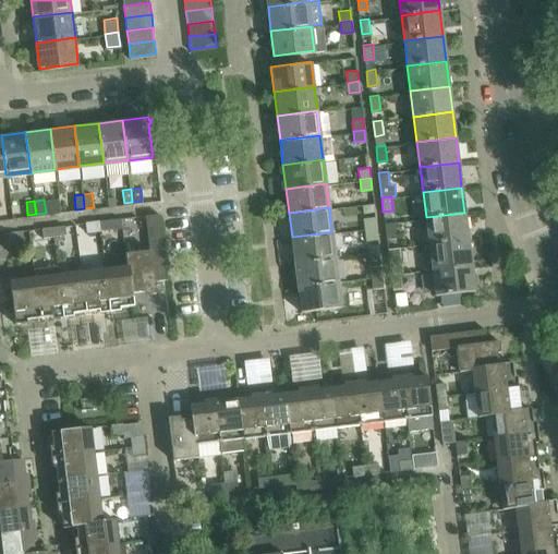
[(131,291),(132,291),(149,289),(149,292),(156,291),(154,279),(168,277),(159,212),(145,214),(149,249),(125,252),(126,264),(128,264),(131,291)]
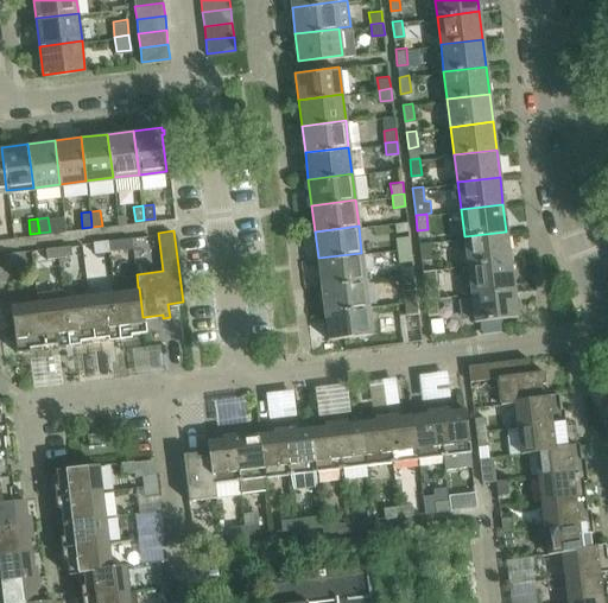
[(464,236),(468,265),(510,260),(506,232),(464,236)]
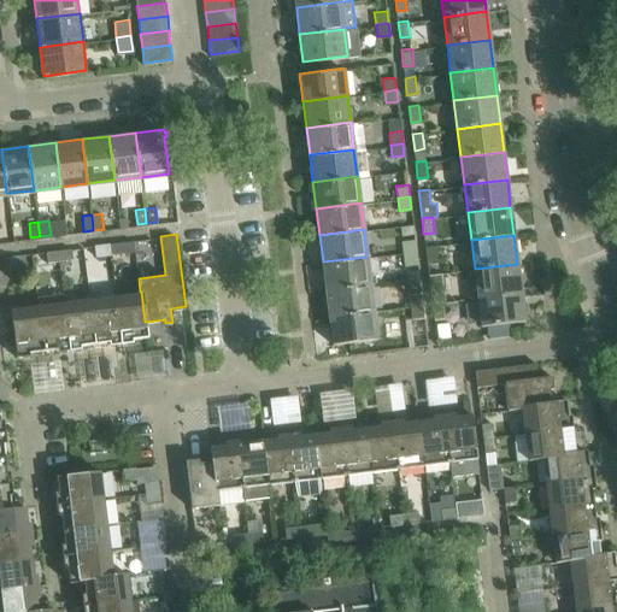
[(401,240),(403,252),(416,249),(415,237),(401,240)]
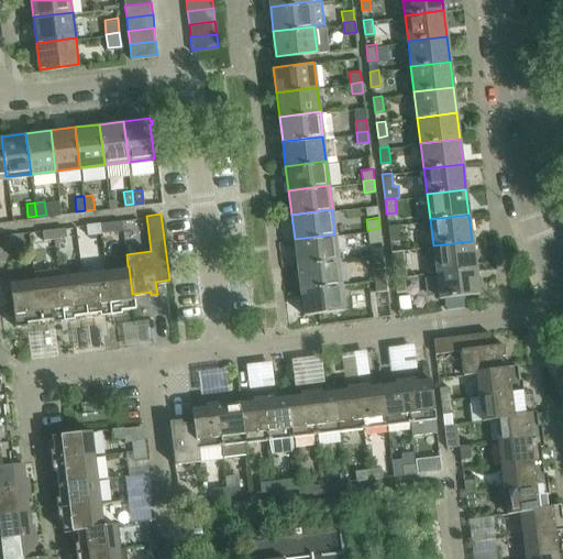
[(100,221),(101,231),(113,229),(112,220),(100,221)]
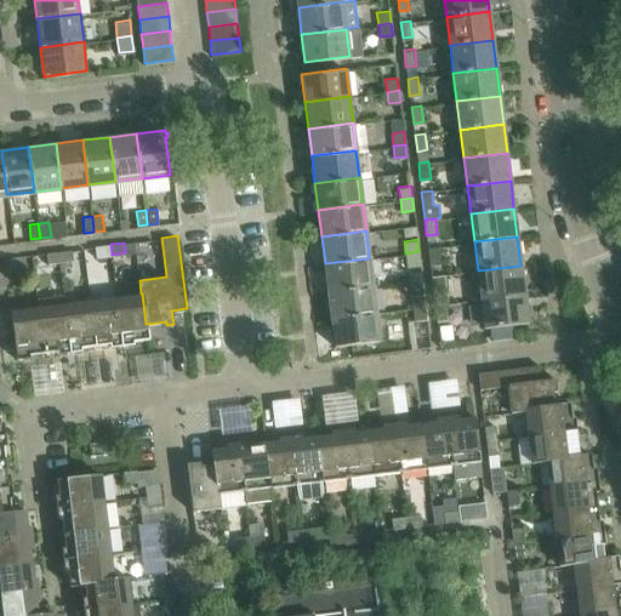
[(112,255),(110,244),(96,246),(97,256),(112,255)]
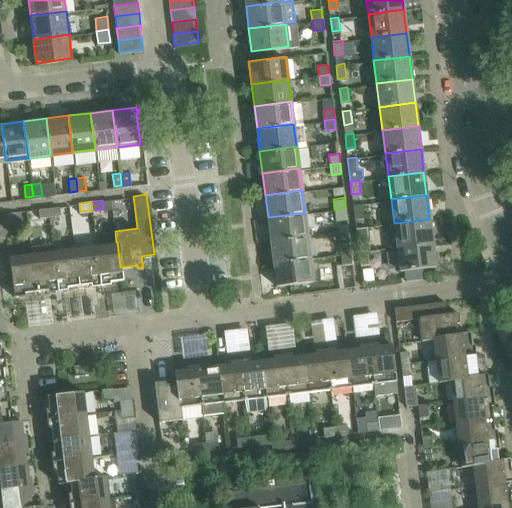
[(353,204),(355,217),(363,216),(362,203),(353,204)]
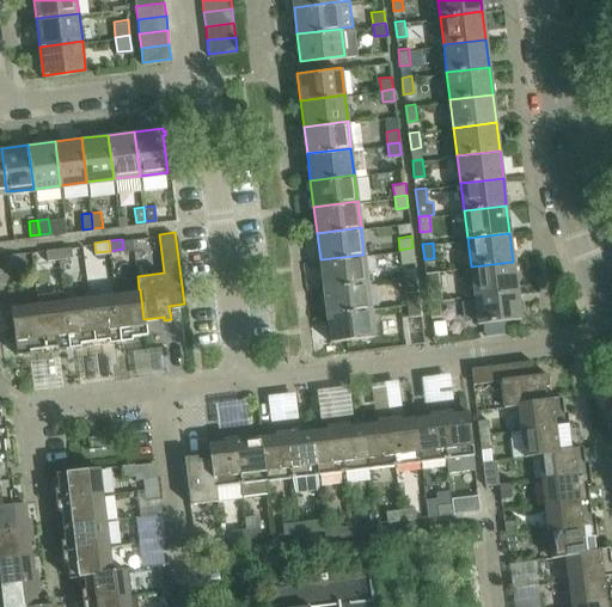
[(57,247),(59,257),(73,255),(72,245),(57,247)]
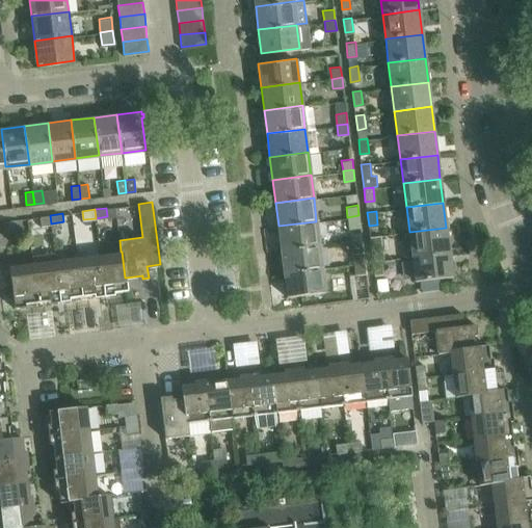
[(51,223),(50,215),(37,216),(38,225),(51,223)]
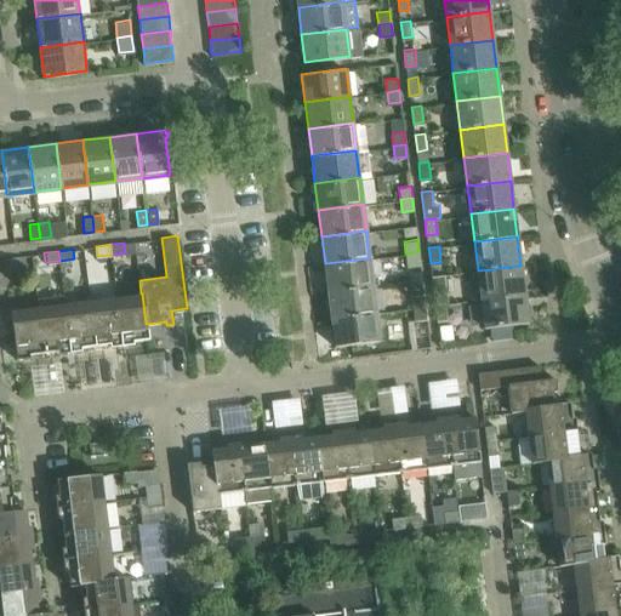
[(419,251),(405,254),(406,266),(420,264),(419,251)]
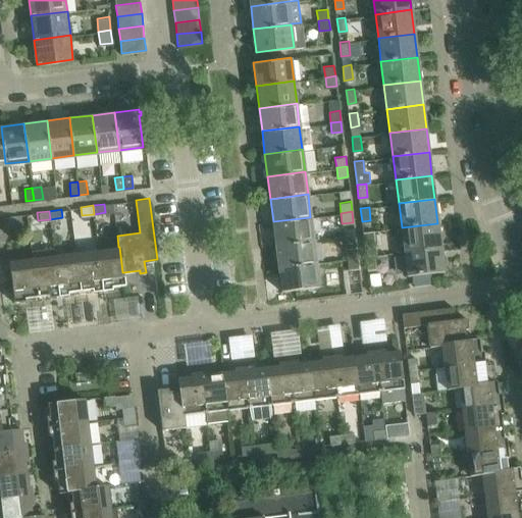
[(16,214),(4,216),(4,217),(5,224),(17,223),(16,214)]
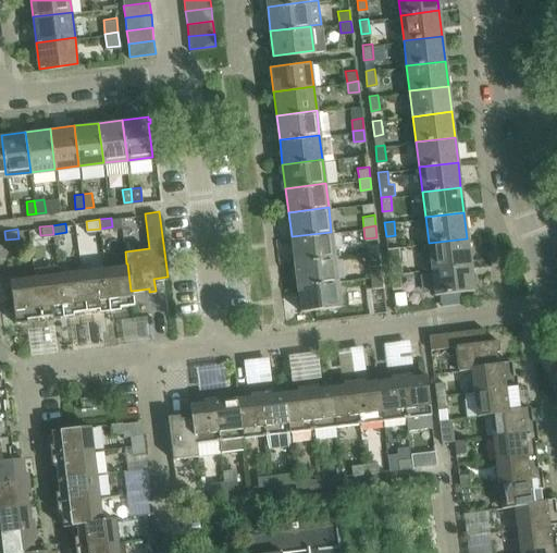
[(331,232),(292,236),(294,260),(334,256),(331,232)]
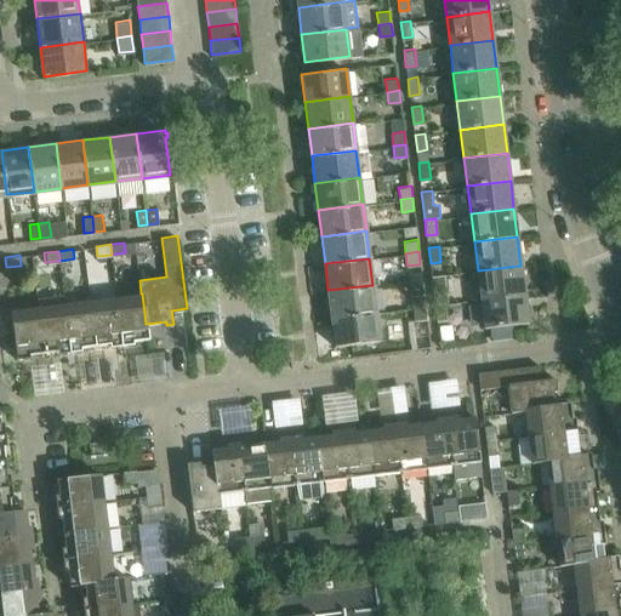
[(520,266),(478,271),(480,298),(524,294),(520,266)]
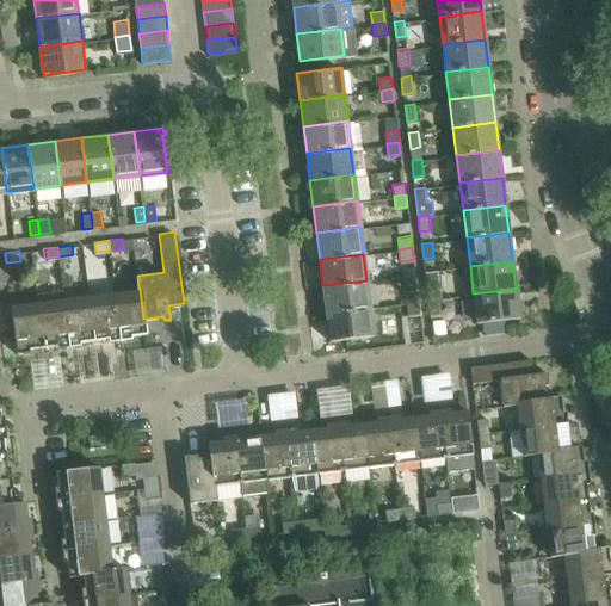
[(425,272),(427,289),(438,286),(436,271),(425,272)]
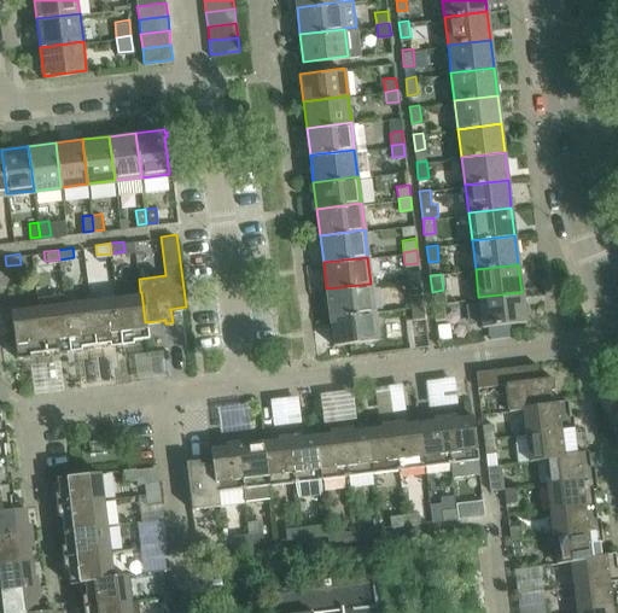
[(371,284),(326,289),(330,316),(374,311),(371,284)]
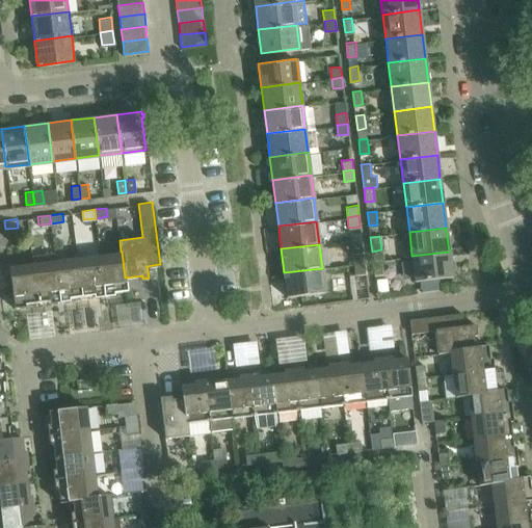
[(122,252),(121,252),(100,255),(105,295),(109,295),(109,292),(128,289),(126,278),(125,278),(122,252)]
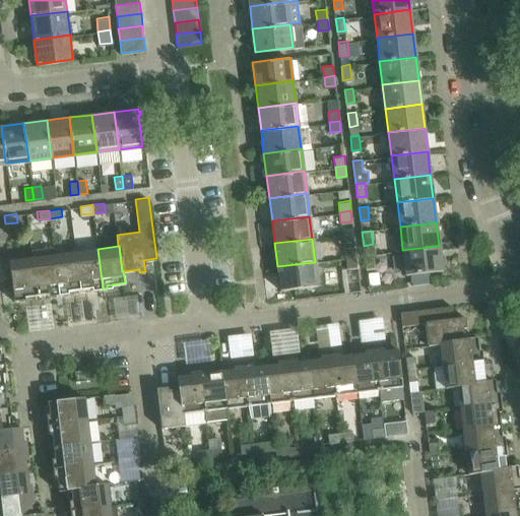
[(344,247),(345,258),(356,257),(354,246),(344,247)]
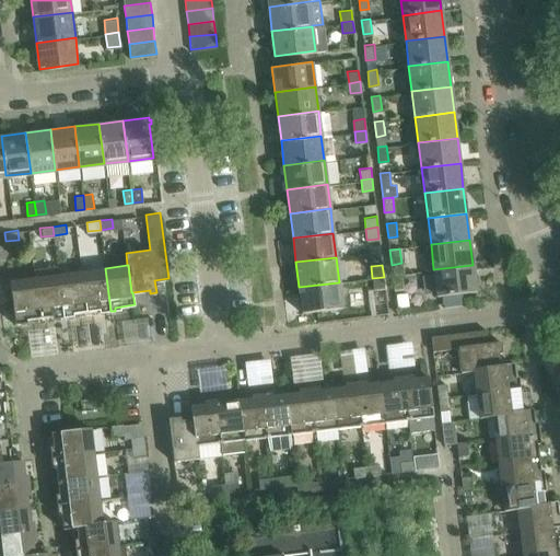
[(473,265),(433,269),(436,294),(462,291),(462,293),(465,292),(465,291),(476,290),(473,265)]
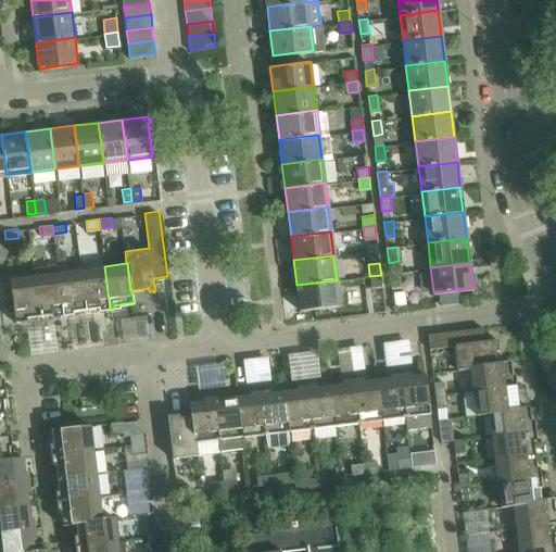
[(104,266),(80,270),(85,309),(103,306),(104,310),(110,309),(104,266)]
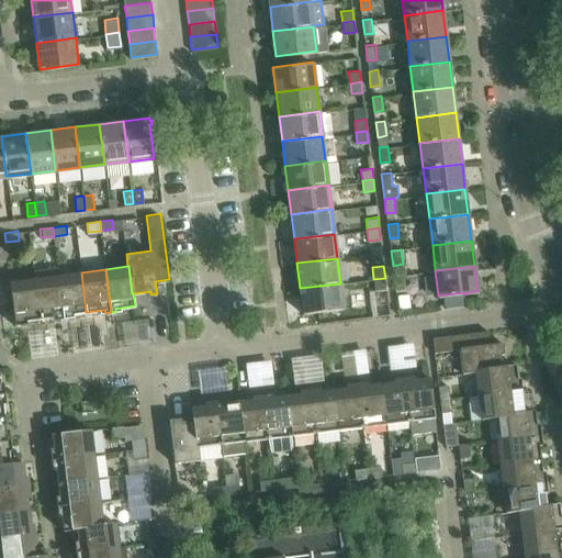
[(58,275),(64,319),(68,317),(68,314),(86,312),(81,272),(58,275)]
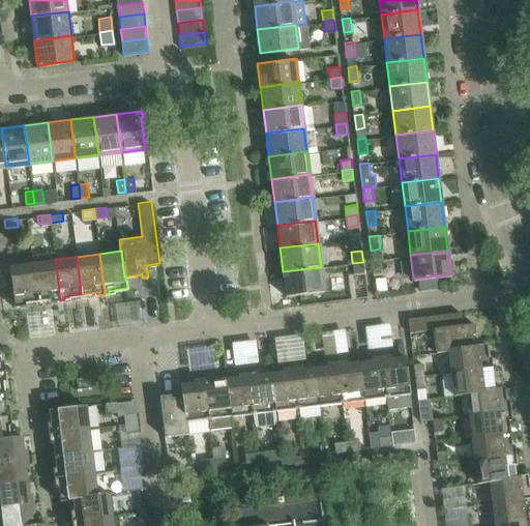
[(372,259),(374,273),(382,272),(381,258),(372,259)]
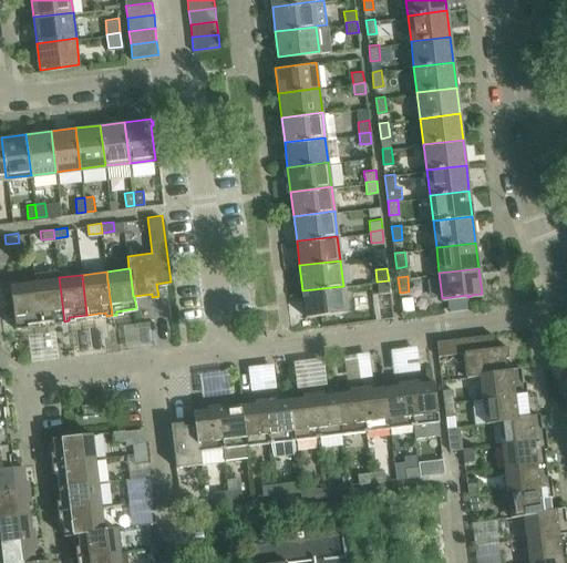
[(35,280),(40,320),(59,318),(59,321),(64,321),(59,277),(35,280)]
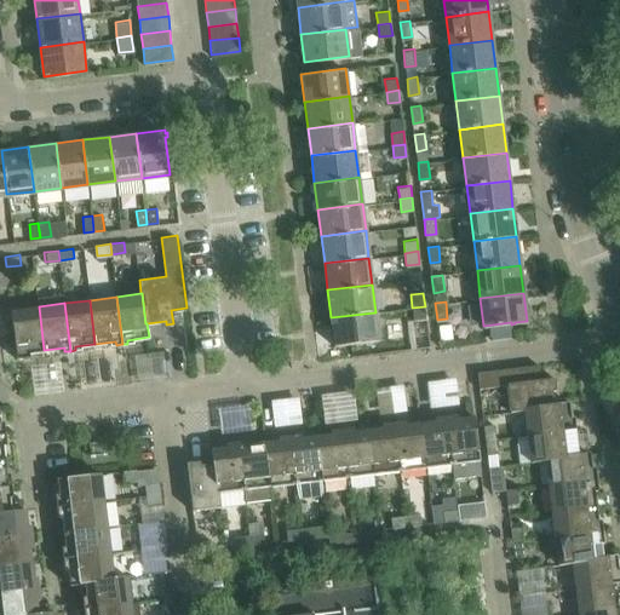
[(44,350),(39,306),(11,310),(17,357),(23,356),(23,352),(44,350)]
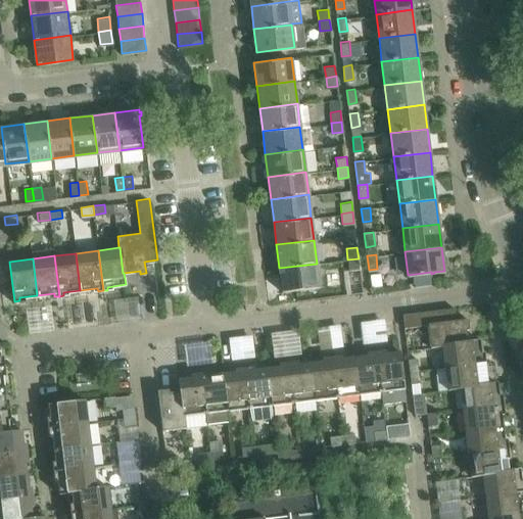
[(359,258),(347,260),(349,270),(360,268),(359,258)]
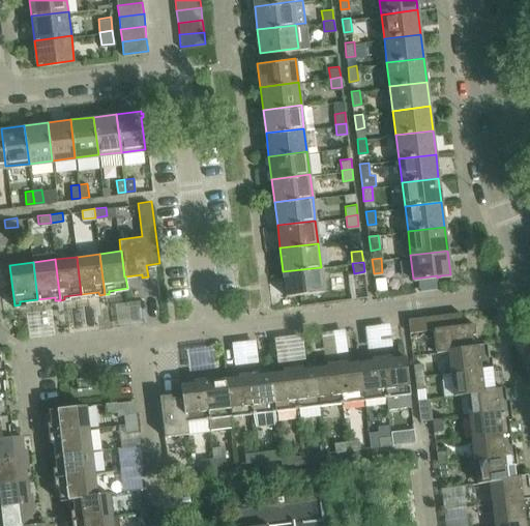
[(321,267),(283,271),(286,294),(289,294),(289,295),(292,295),(324,290),(321,267)]
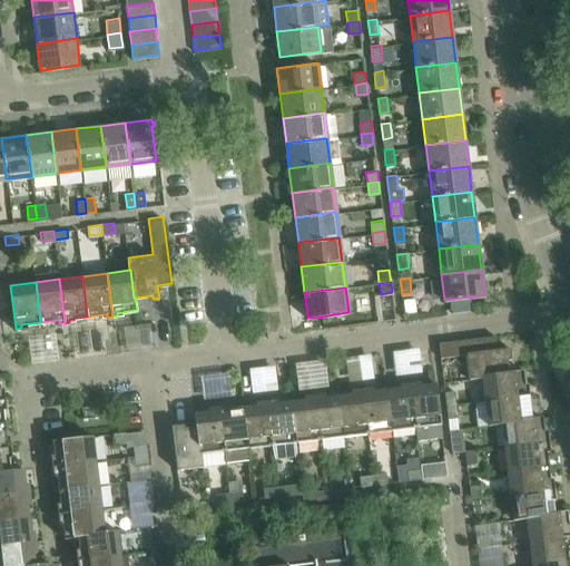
[(127,322),(128,347),(155,345),(154,321),(127,322)]
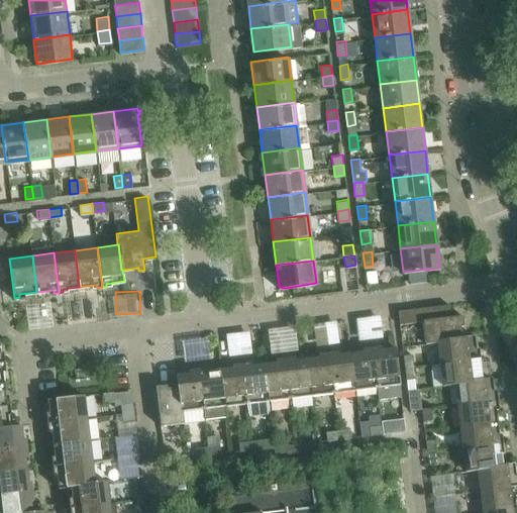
[(461,336),(461,335),(459,320),(463,319),(462,314),(451,315),(449,303),(398,309),(399,323),(423,320),(425,342),(437,341),(437,340),(461,336)]
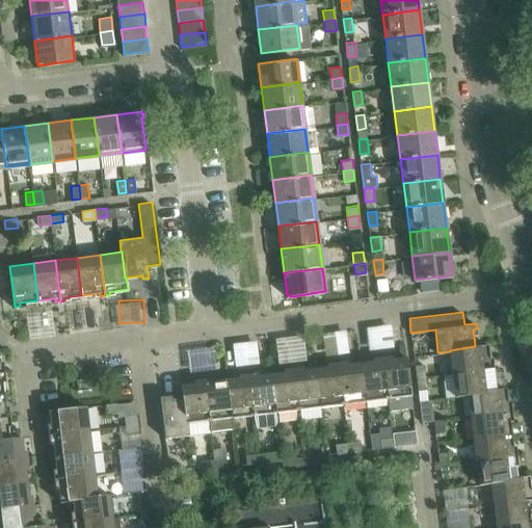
[(393,321),(368,324),(370,346),(395,344),(393,321)]
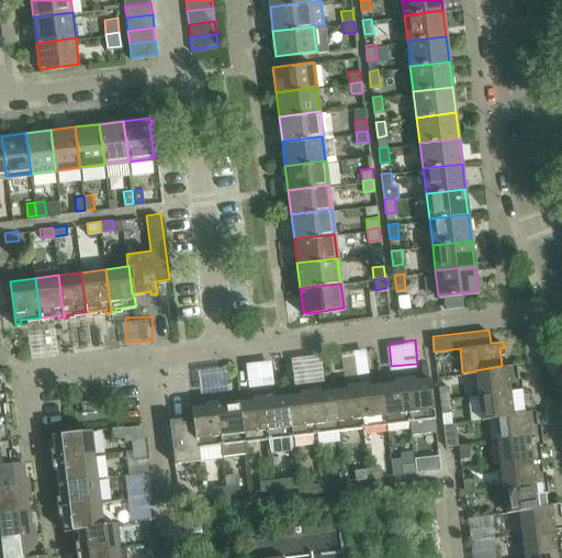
[(341,349),(345,372),(371,368),(367,345),(341,349)]
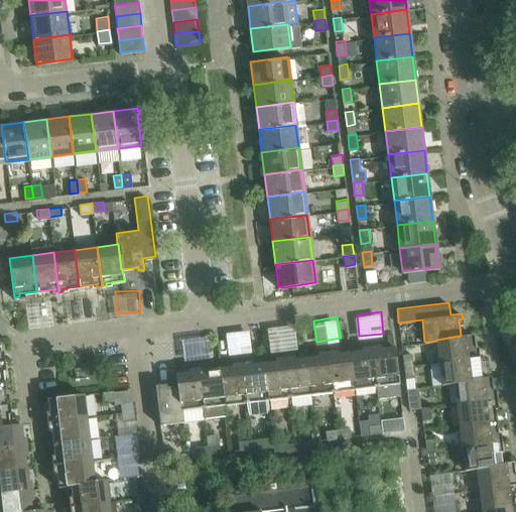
[(271,324),(273,346),(296,344),(294,322),(271,324)]
